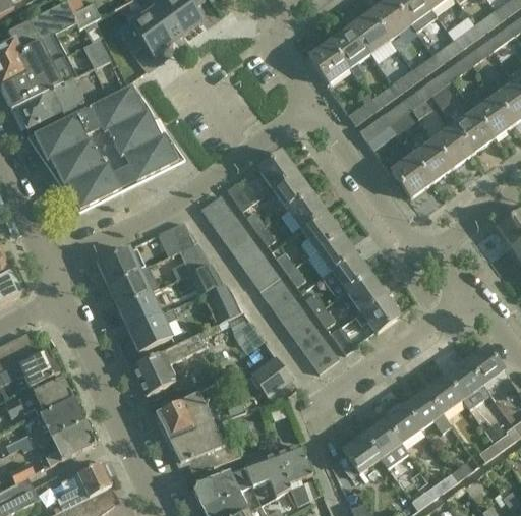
[(0,0),(0,16),(13,10),(9,1),(11,0),(0,0)]
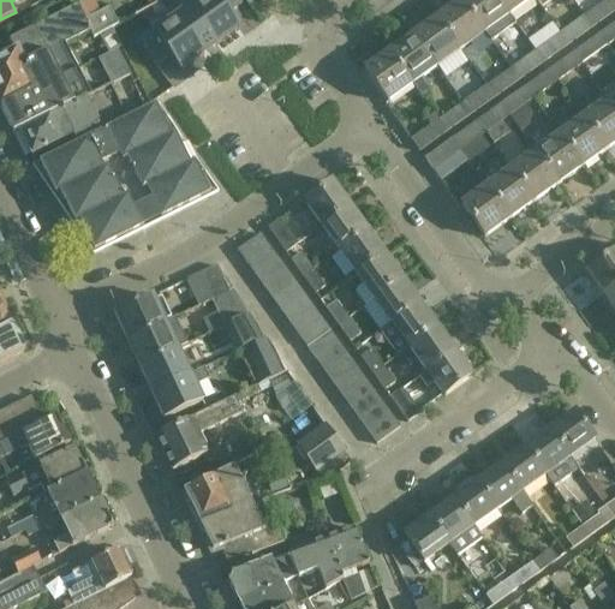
[(195,0),(183,10),(210,47),(239,25),(227,10),(242,0),(195,0)]
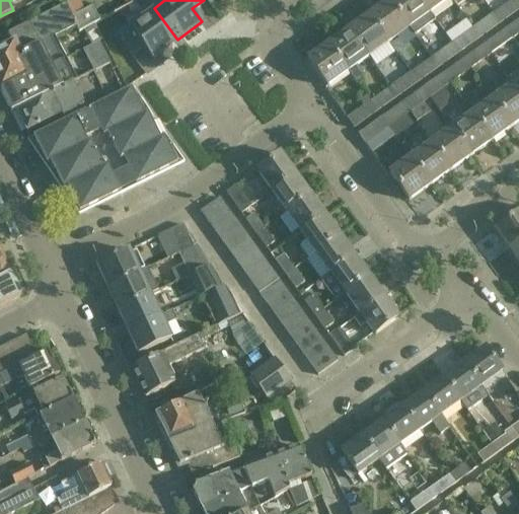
[(385,0),(369,11),(389,39),(410,24),(391,0),(385,0)]
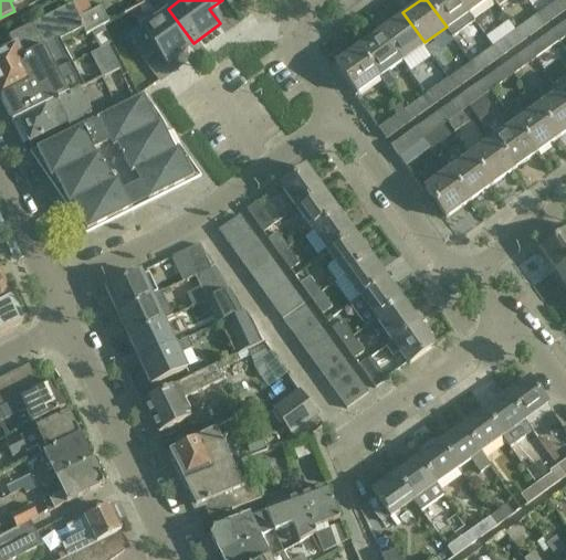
[(427,0),(447,27),(451,33),(462,25),(458,19),(469,10),(462,0),(427,0)]
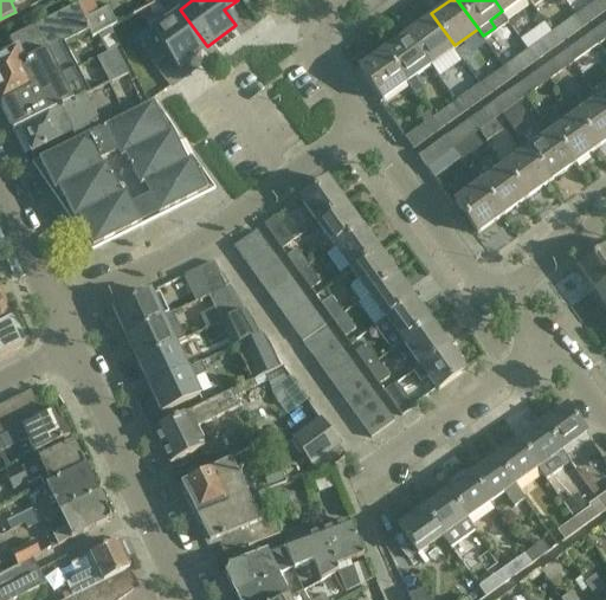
[(495,0),(502,11),(517,0),(495,0)]
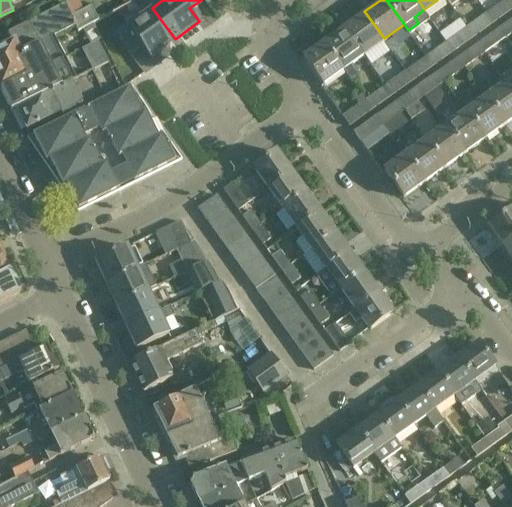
[(511,6),(511,4),(508,0),(498,0),(485,10),(492,20),(511,6)]
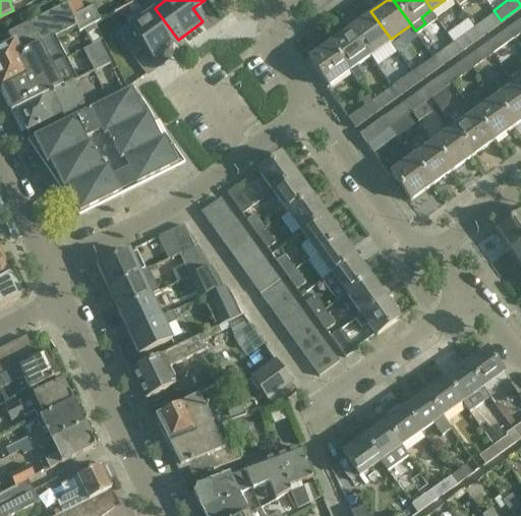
[(0,47),(0,66),(22,55),(19,50),(54,34),(76,22),(79,27),(100,18),(93,3),(71,13),(66,2),(8,31),(13,41),(0,47)]
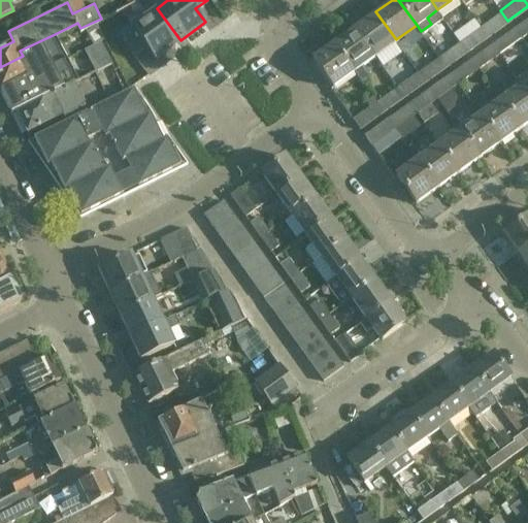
[(131,22),(118,31),(134,53),(145,44),(156,58),(180,40),(157,8),(134,25),(131,22)]
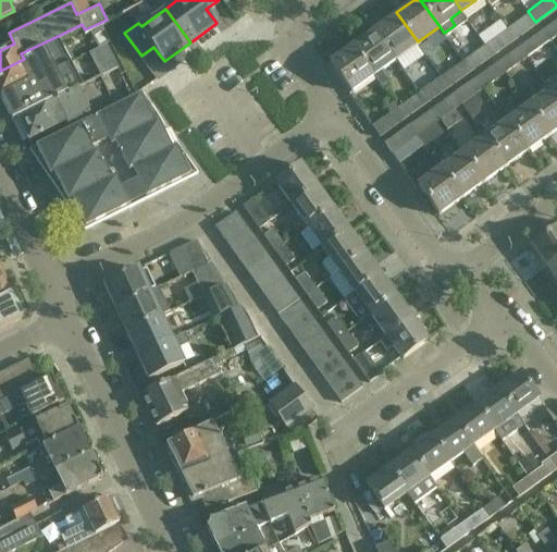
[(535,22),(528,11),(506,26),(514,37),(535,22)]
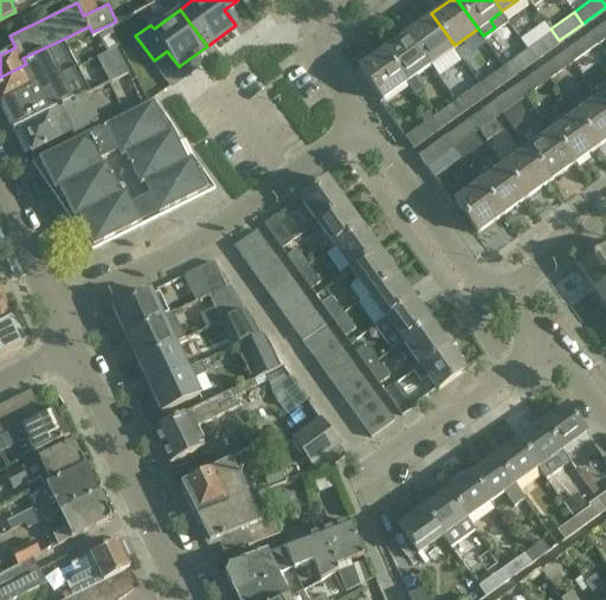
[(431,13),(407,31),(430,63),(455,45),(431,13)]
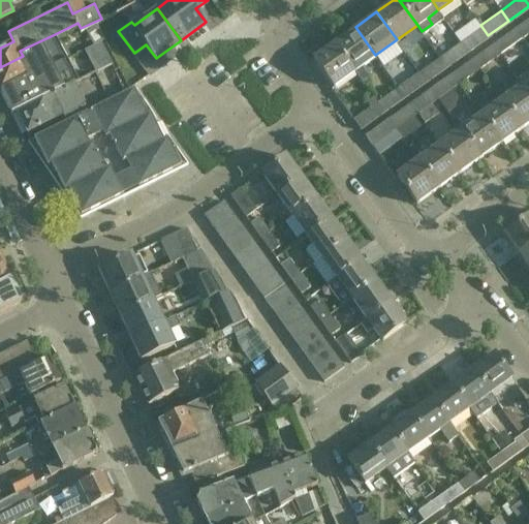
[(528,31),(528,16),(514,27),(521,37),(528,31)]
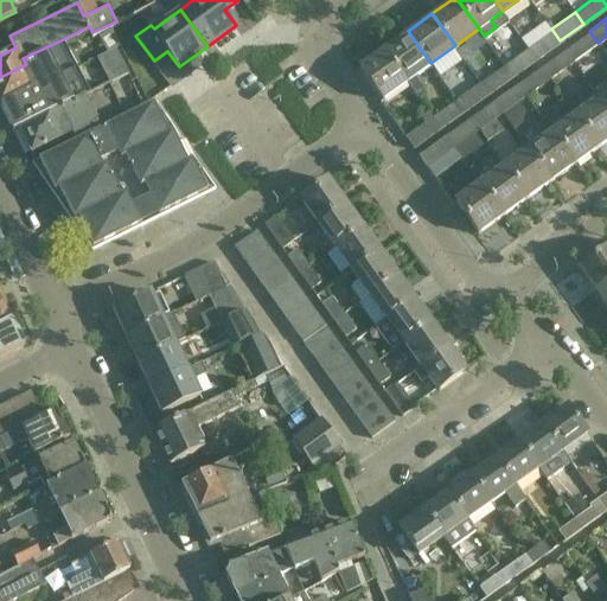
[(560,40),(551,29),(540,37),(536,32),(524,40),(528,45),(536,58),(560,40)]
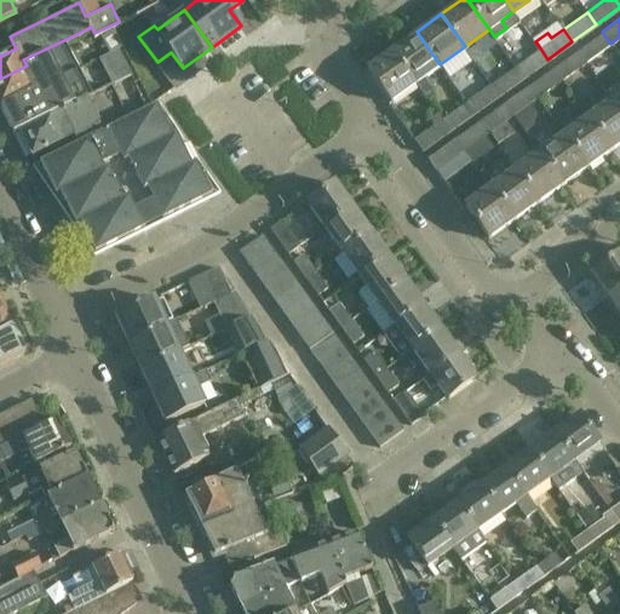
[(417,32),(392,49),(425,93),(435,87),(426,74),(440,64),(417,32)]
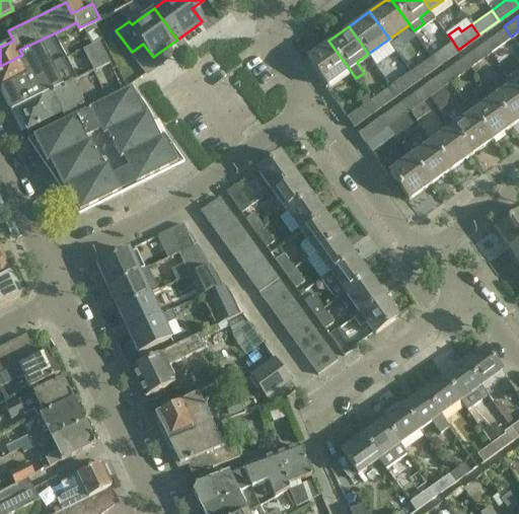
[(511,37),(504,26),(484,42),(491,51),(511,37)]
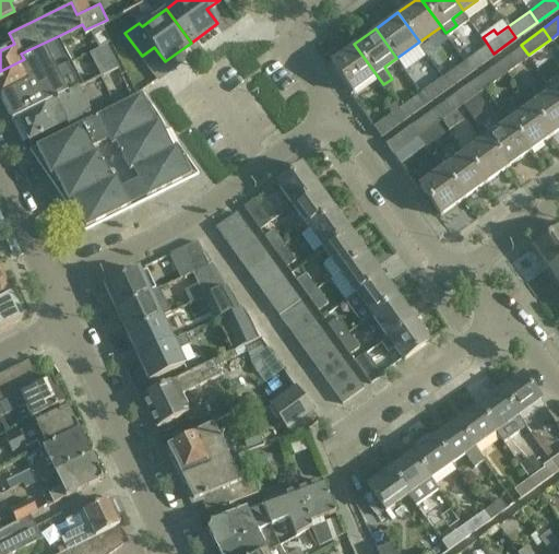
[(0,93),(0,94),(70,58),(58,36),(21,54),(24,59),(0,71),(0,93)]
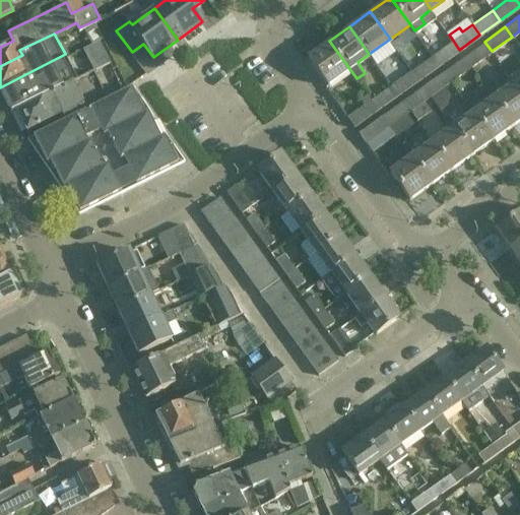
[(459,50),(452,39),(432,54),(439,64),(459,50)]
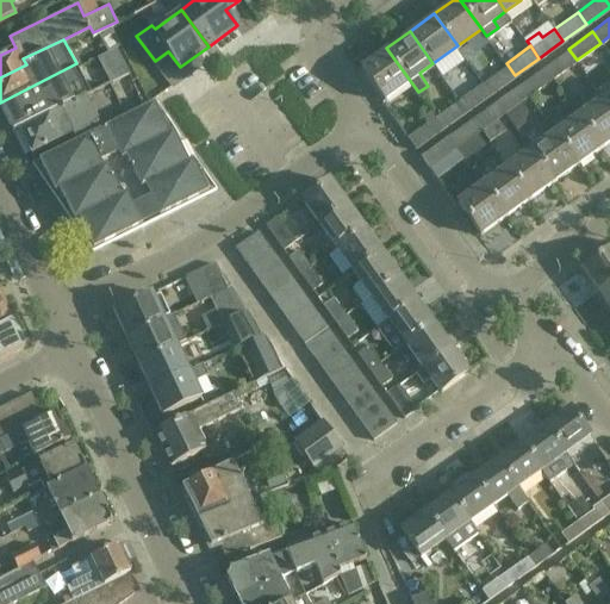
[(409,80),(386,48),(361,66),(385,98),(409,80)]
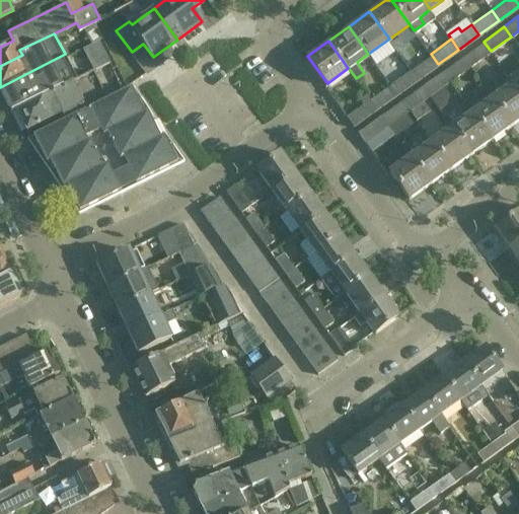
[(491,51),(484,42),(463,56),(470,66),(491,51)]
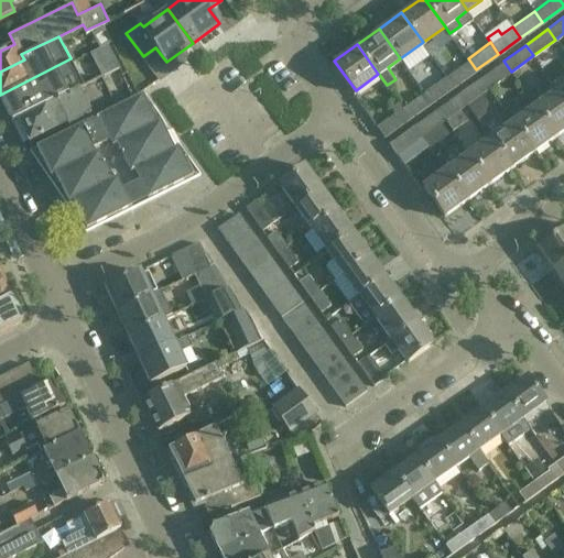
[(71,58),(0,95),(0,96),(1,95),(12,118),(11,118),(12,120),(19,117),(84,85),(75,68),(71,58)]
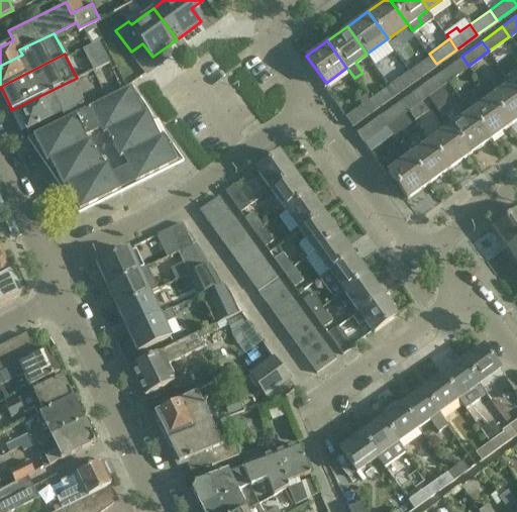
[(436,64),(429,54),(409,68),(417,78),(436,64)]
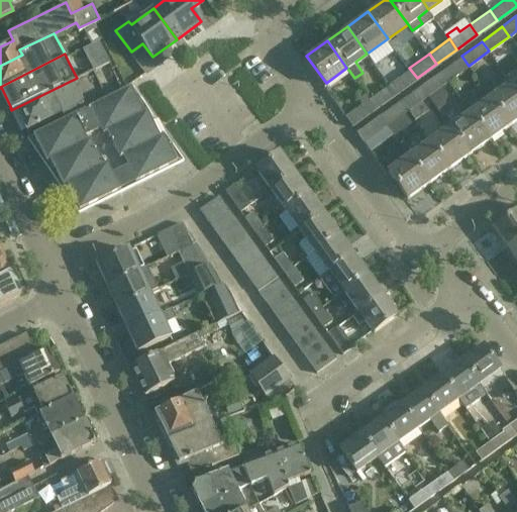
[(469,66),(461,56),(441,70),(448,80),(469,66)]
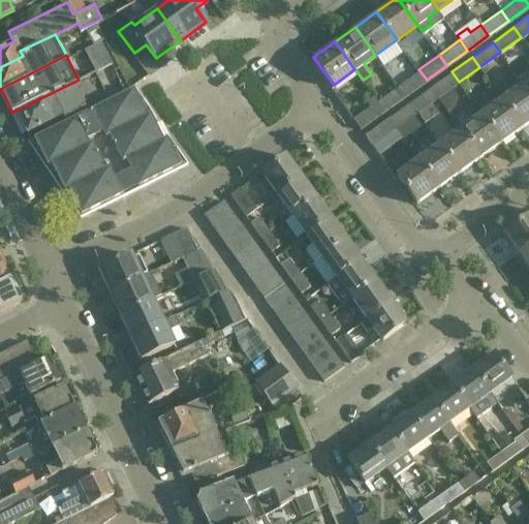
[(427,80),(418,69),(398,85),(405,95),(427,80)]
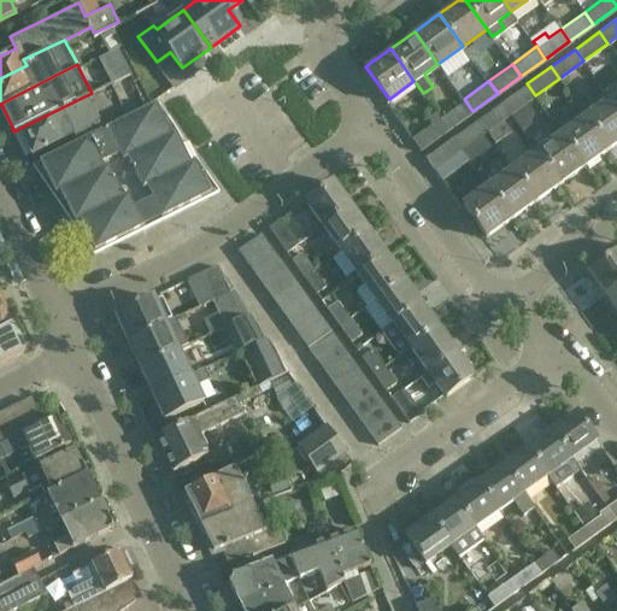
[(535,95),(527,83),(503,101),(511,112),(535,95)]
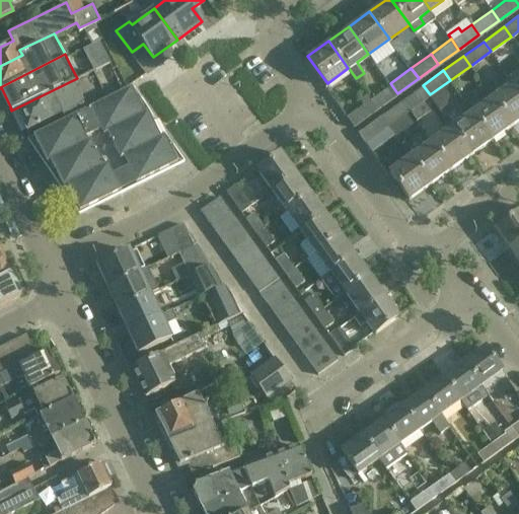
[(77,78),(17,107),(27,130),(61,113),(63,117),(89,102),(77,78)]
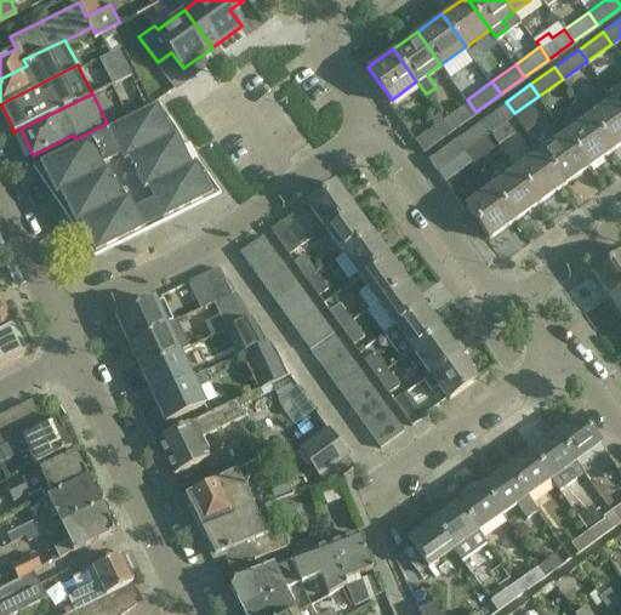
[(620,108),(613,97),(590,114),(613,147),(620,141),(620,108)]
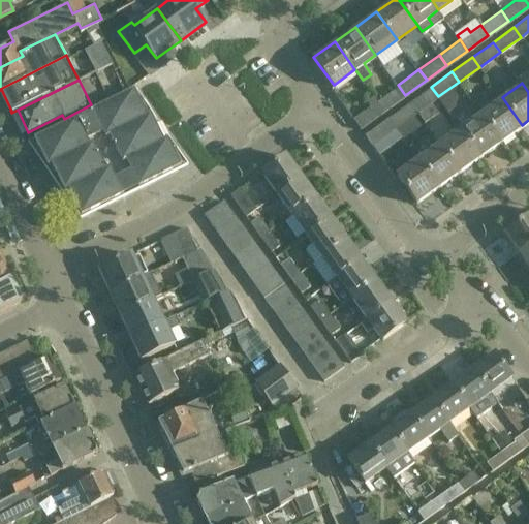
[(405,95),(398,85),(377,100),(384,111),(405,95)]
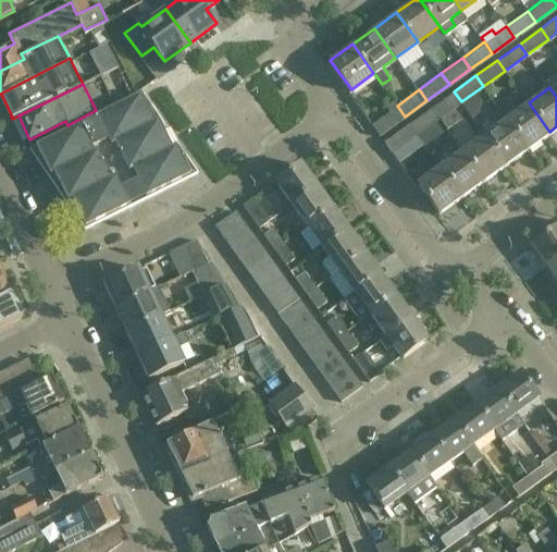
[(461,101),(454,92),(431,108),(438,118),(461,101)]
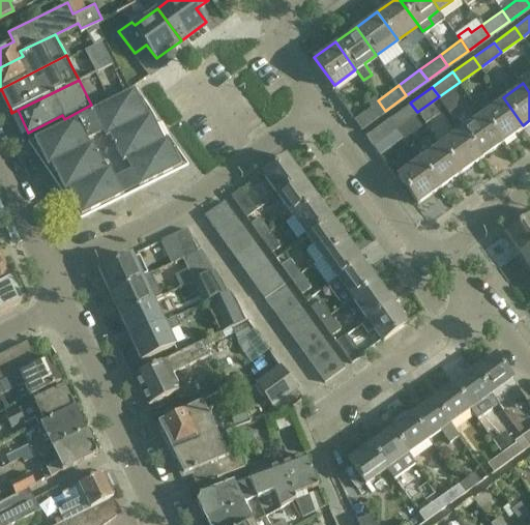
[(146,115),(134,89),(84,114),(97,141),(100,140),(114,166),(118,165),(130,191),(181,166),(167,138),(164,140),(150,113),(146,115)]
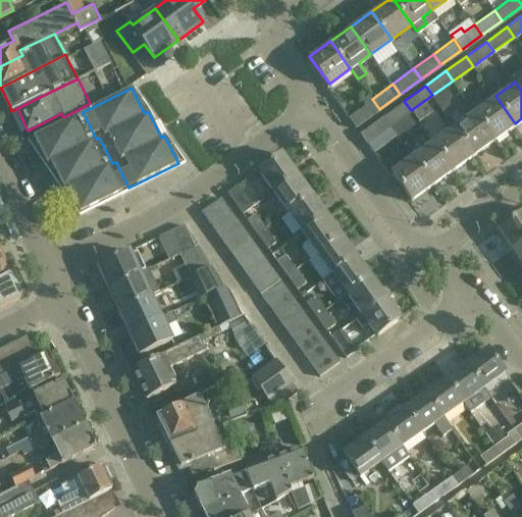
[(362,98),(366,103),(349,116),(356,125),(379,109),(372,99),(368,93),(362,98)]
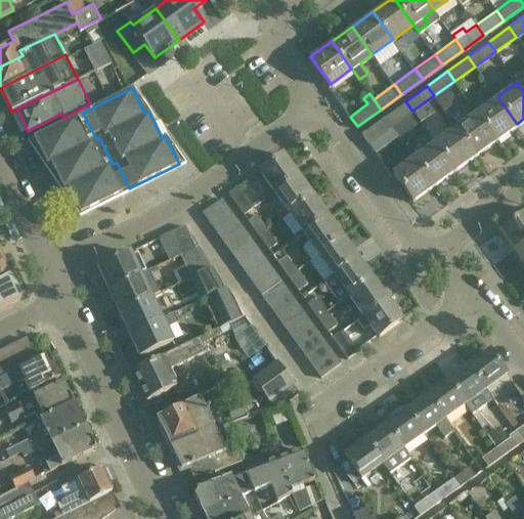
[(497,96),(477,112),(496,139),(517,124),(497,96)]
